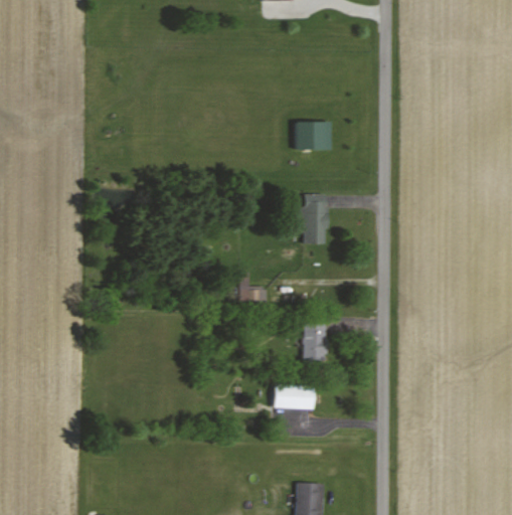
[(297,150),(332,150),(331,121),(296,122),(297,150)]
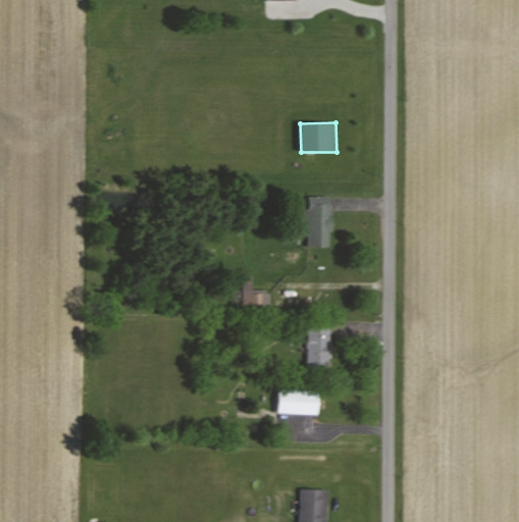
[(302,209),(302,247),(330,247),(330,197),(308,197),(308,209),(302,209)]
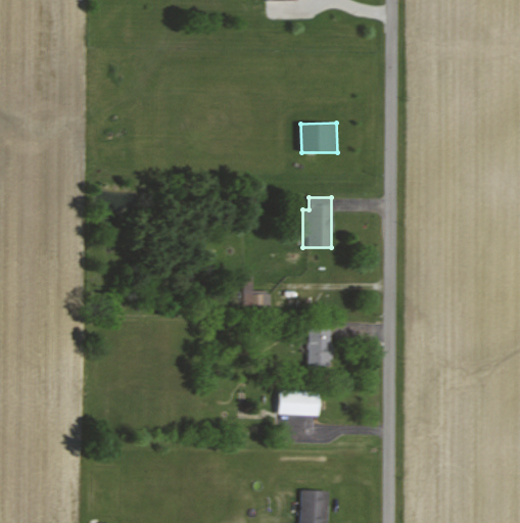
[(253,277),(244,277),(245,307),(272,306),(271,291),(254,291),(253,277)]
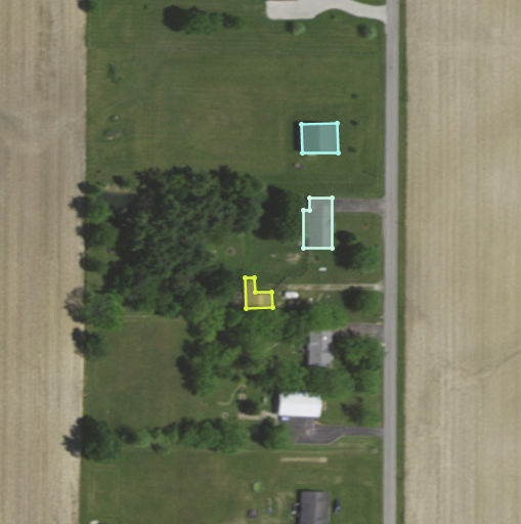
[(334,331),(310,330),(310,346),(307,346),(307,359),(333,360),(334,331)]
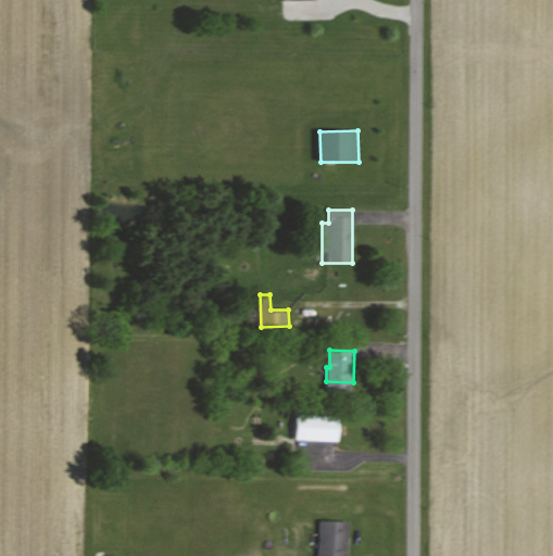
[(340,417),(297,415),(296,441),(339,442),(340,417)]
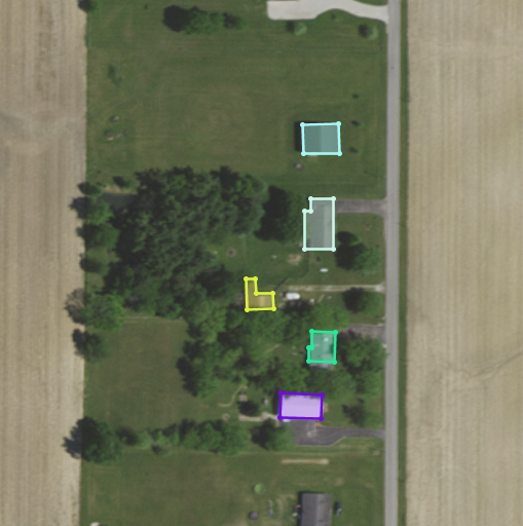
[(330,525),(331,492),(303,491),(301,525),(330,525)]
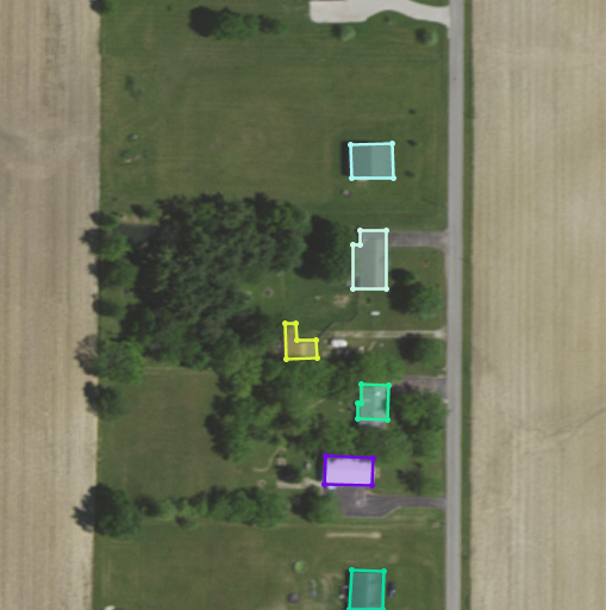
All buildings are outlined.
